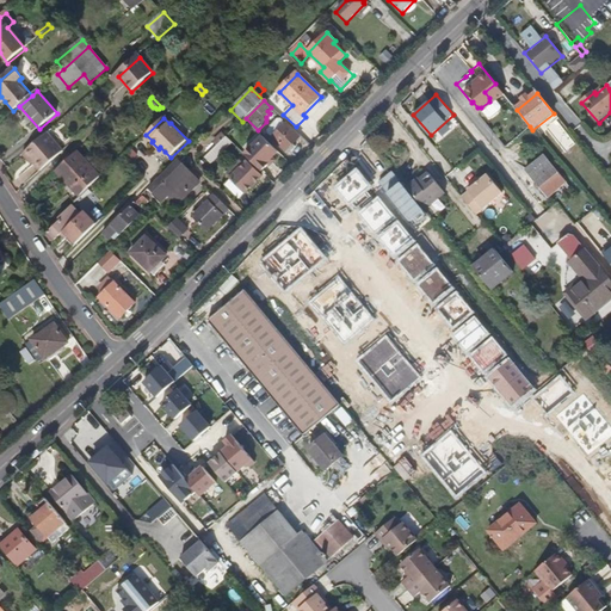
[(269,134),(288,152),(301,137),(282,119),(269,134)]
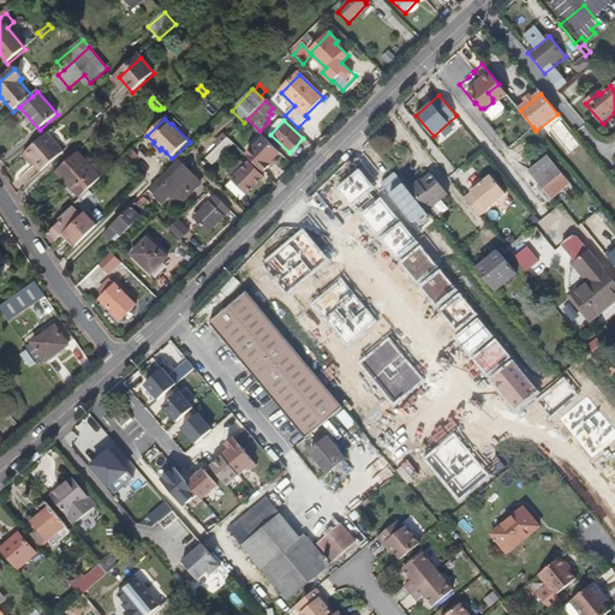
[(562,127),(553,136),(560,143),(568,136),(562,127)]
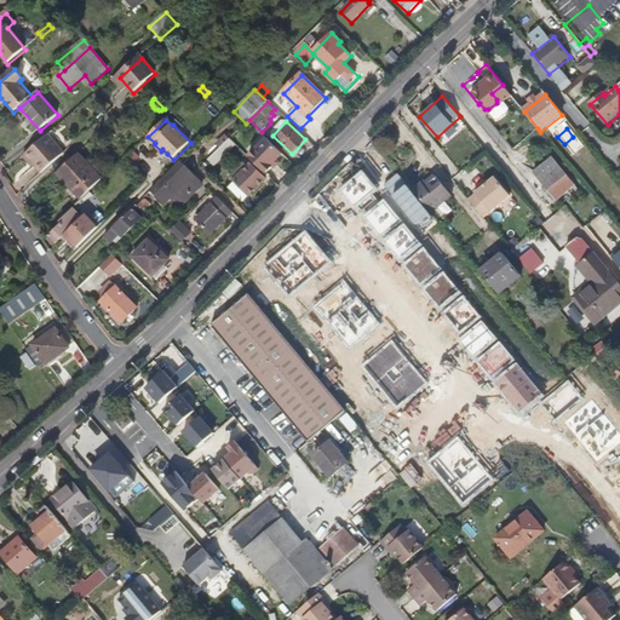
[(220,149),(230,139),(225,135),(216,144),(220,149)]
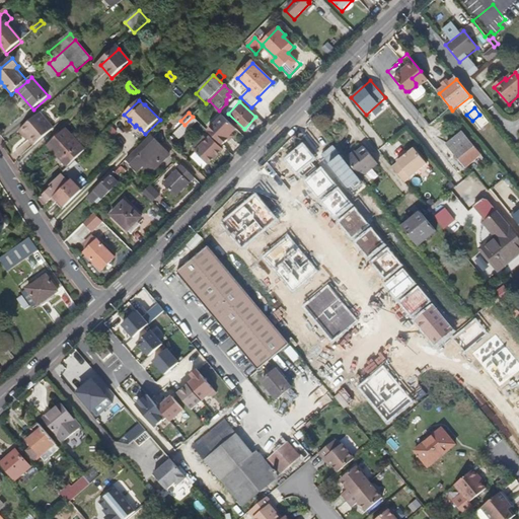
[(220,113),(205,128),(222,145),(229,138),(228,138),(231,134),(236,129),(220,113)]
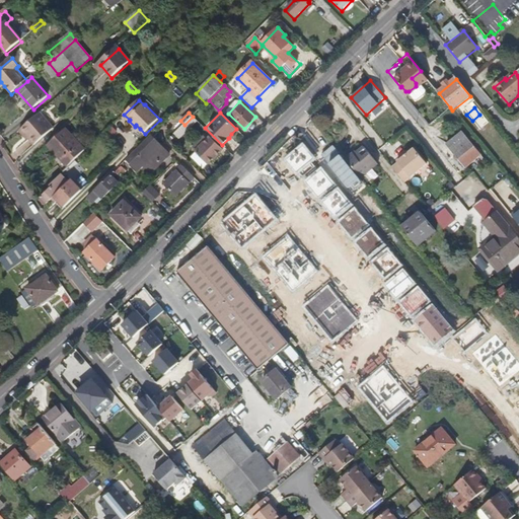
[(34,147),(54,130),(40,114),(21,131),(28,139),(34,147)]
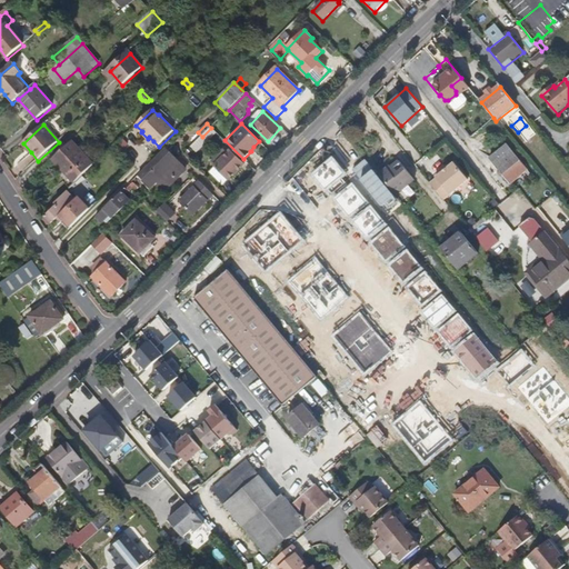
[(197,152),(212,137),(216,135),(217,132),(211,128),(202,137),(192,147),(197,152)]
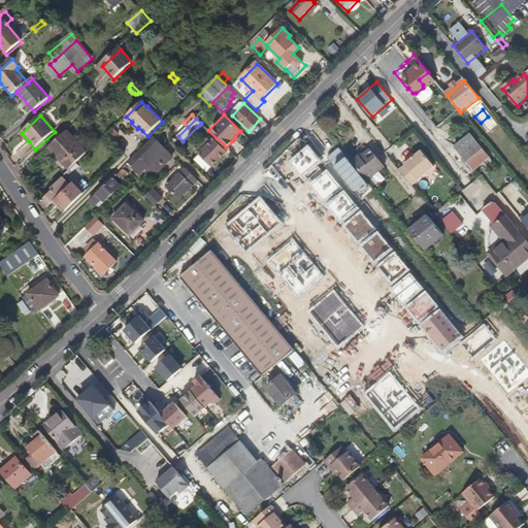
[(113,128),(106,135),(112,141),(120,134),(113,128)]
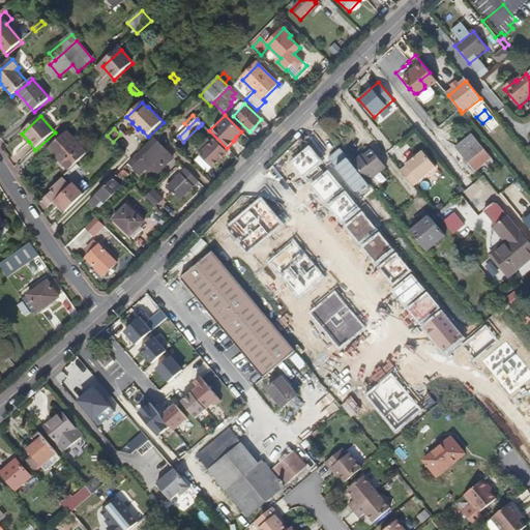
[(70,172),(87,155),(67,133),(50,149),(70,172)]
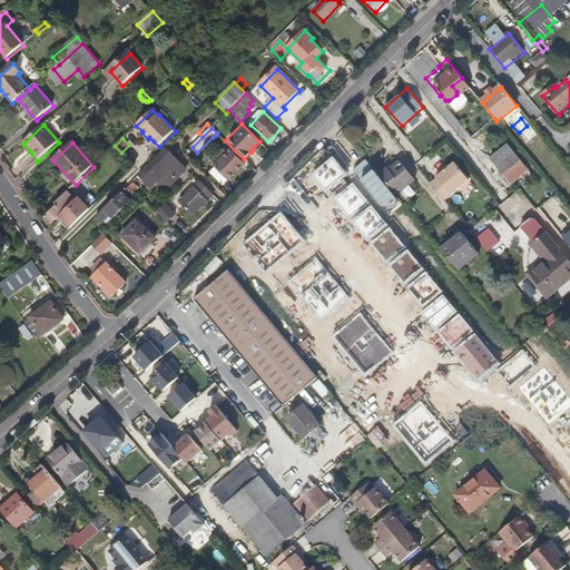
[(31,153),(23,144),(21,145),(29,155),(31,153)]
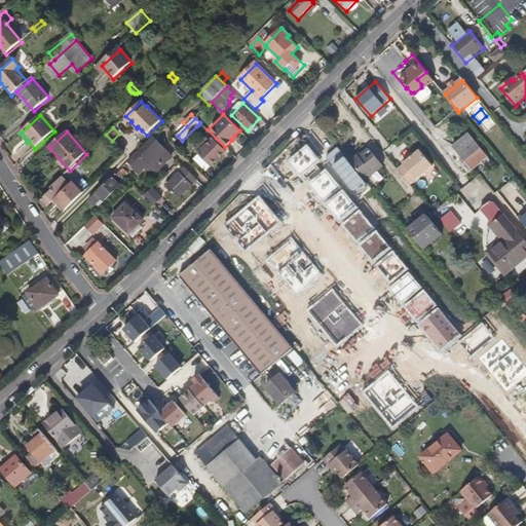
[(472,170),(487,156),(468,135),(453,147),(472,170)]
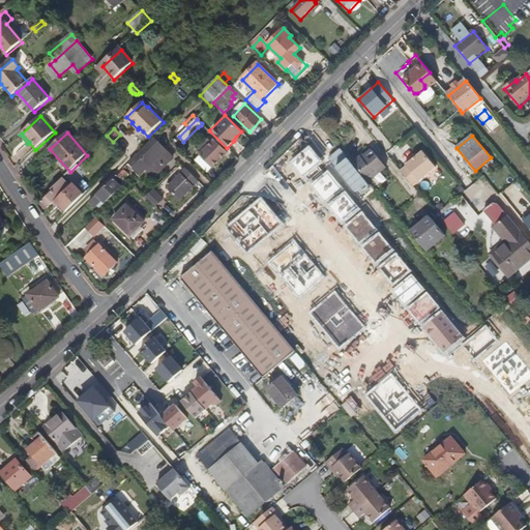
[(140,176),(166,150),(154,140),(128,165),(140,176)]
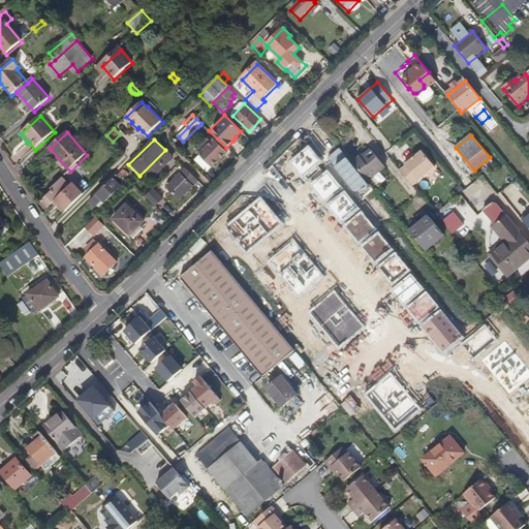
[(200,154),(213,143),(209,139),(197,150),(200,154)]
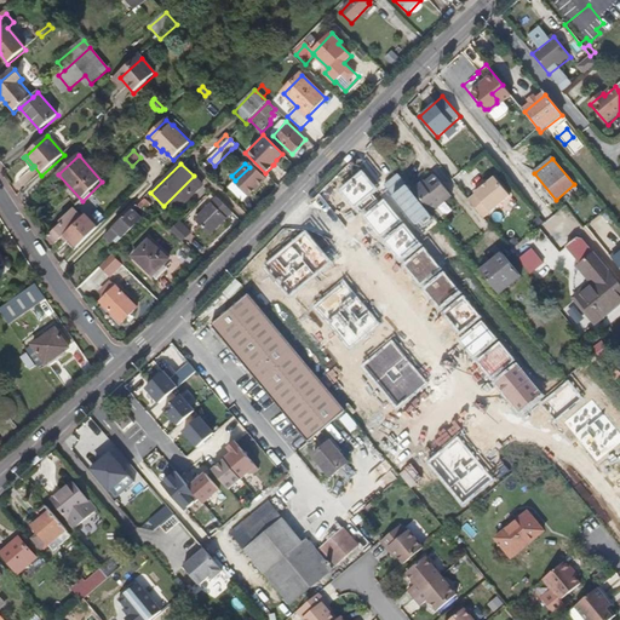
[(445,188),(428,166),(415,176),(414,174),(406,182),(425,205),(445,188)]
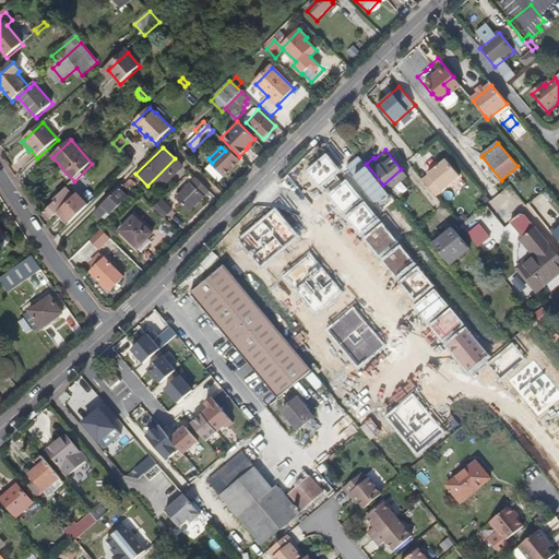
[(206,169),(219,181),(238,164),(225,151),(212,163),(206,169)]
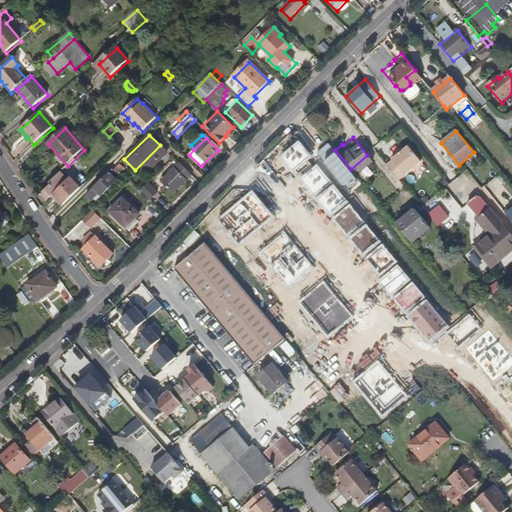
[(283,155),(270,142),(264,149),(277,166),(279,164),(277,161),(283,155)]
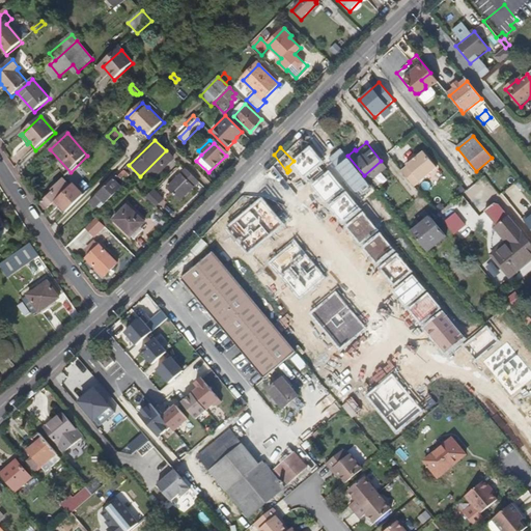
[(155,179),(170,163),(163,156),(167,151),(166,150),(140,176),(141,177),(146,172),(155,179)]
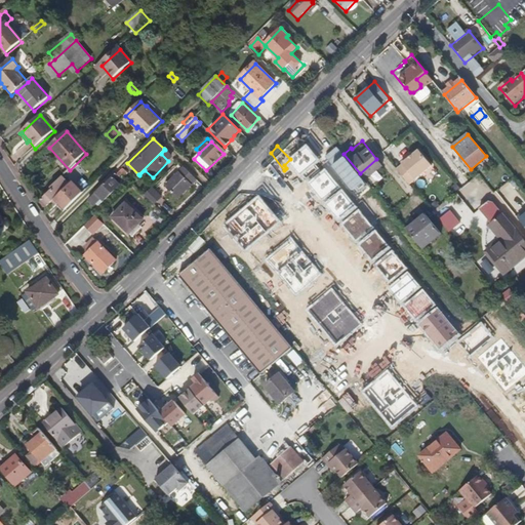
[(168,161),(172,158),(165,150),(161,154),(168,161)]
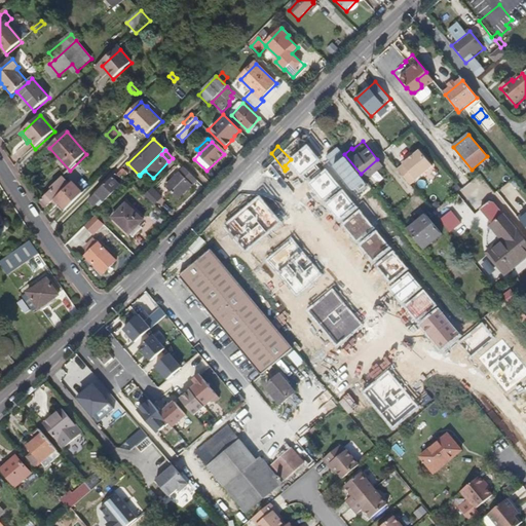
[(404,166),(399,172),(410,186),(434,167),(421,152),(415,156),(411,160),(410,159),(403,164),(404,166)]
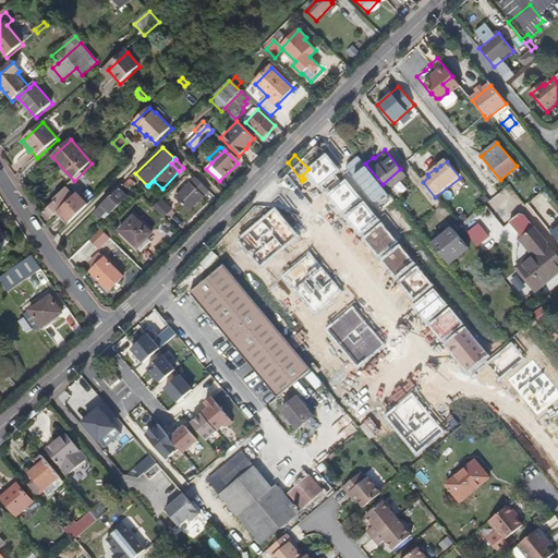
[(334,193),(318,176),(306,185),(320,204),(334,193)]
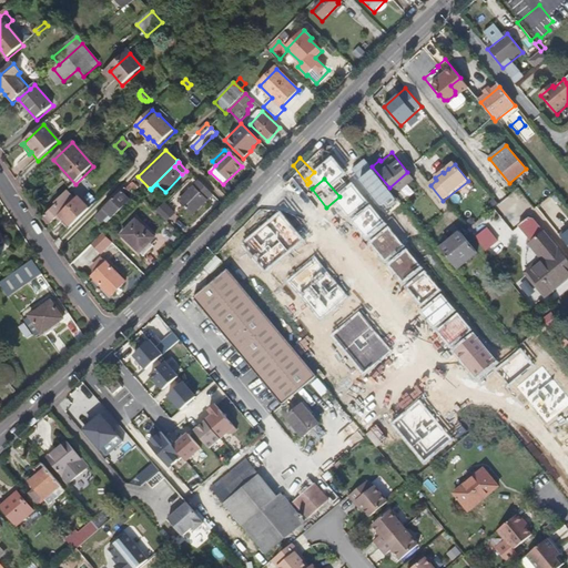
[(204,200),(206,198),(209,199),(212,196),(199,183),(181,201),(194,214),(206,201),(204,200)]
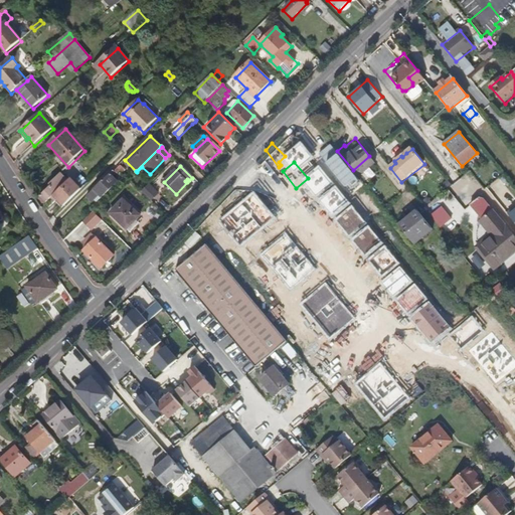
[(118,167),(110,175),(113,178),(116,175),(118,178),(124,173),(122,172),(118,167)]
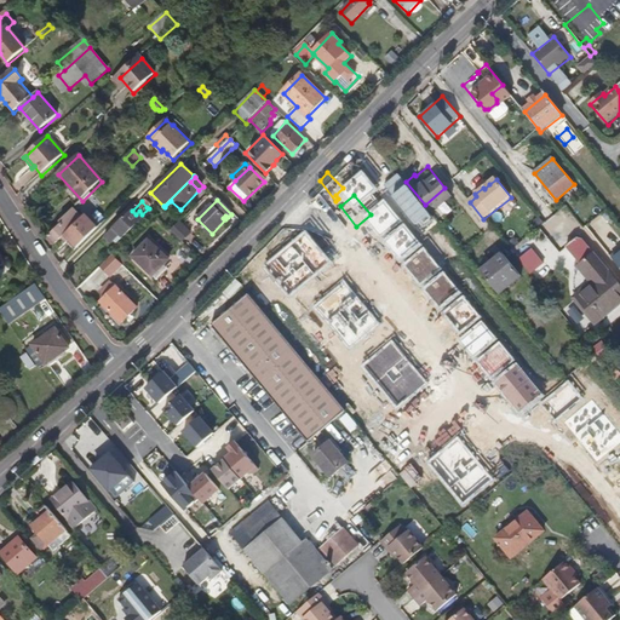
[(443,225),(457,214),(449,206),(436,217),(443,225)]
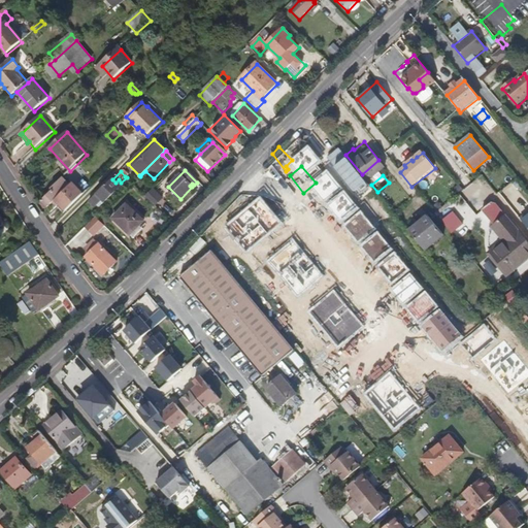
[(65,212),(83,196),(72,185),(70,187),(62,179),(43,197),(46,200),(42,204),(48,209),(53,205),(57,208),(60,206),(65,212)]
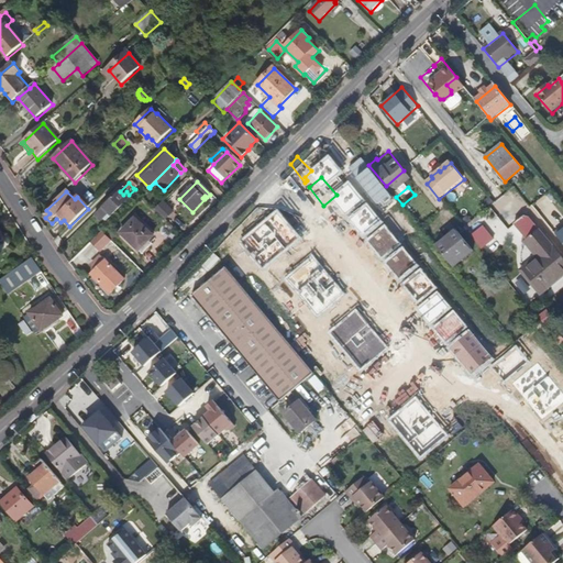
[(111,217),(129,200),(123,195),(120,191),(94,218),(100,223),(108,214),(111,217)]
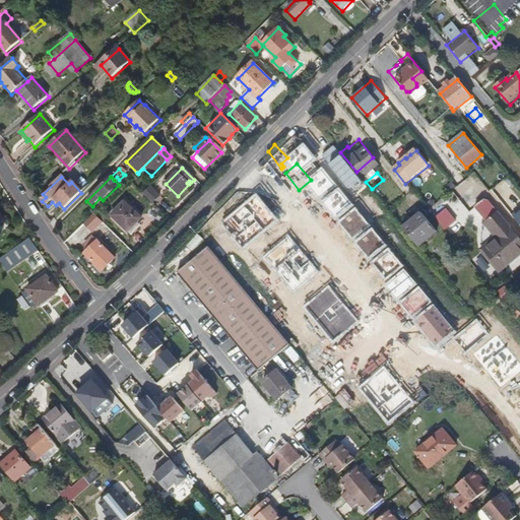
[(315,178),(304,188),(307,193),(319,183),(315,178)]
